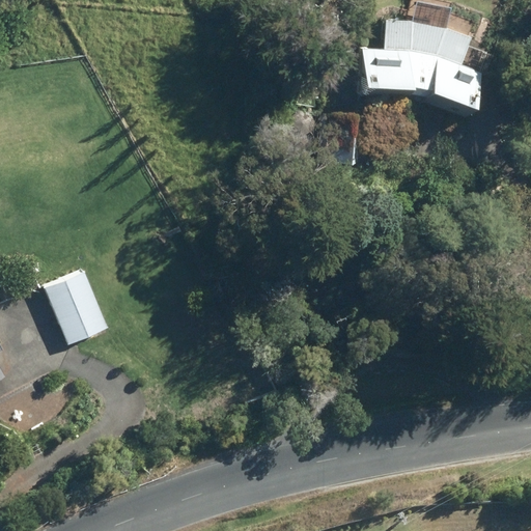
[(361,48),(360,100),(419,101),(465,117),(482,73),(477,70),(484,52),(469,46),(473,35),(421,22),(384,22),(384,49),(361,48)]
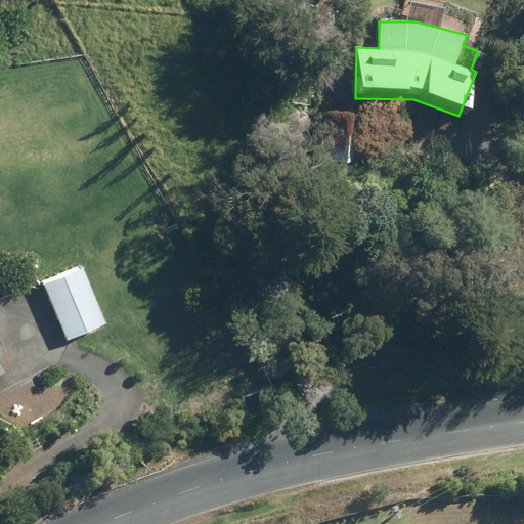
[(312,115),(310,159),(354,160),(356,116),(312,115)]
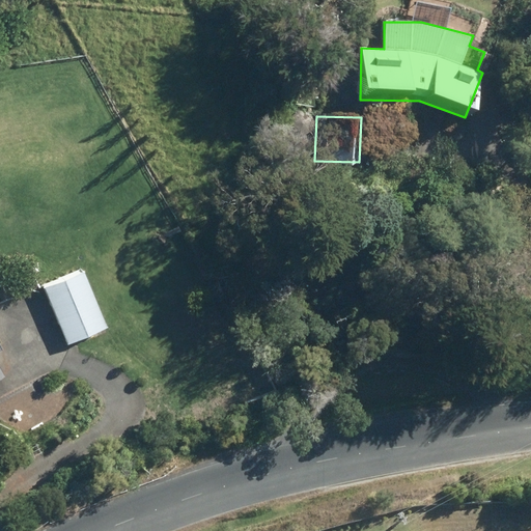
[(108,328),(83,271),(44,288),(67,345),(108,328)]
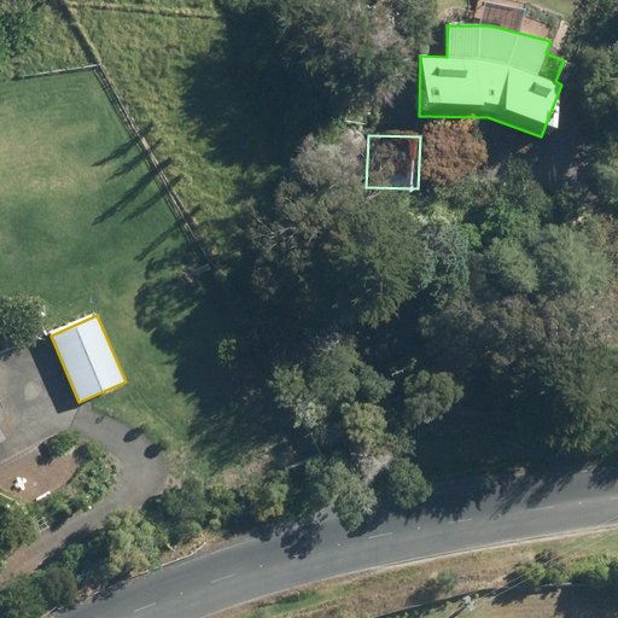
[(194,400),(178,413),(186,424),(203,412),(194,400)]
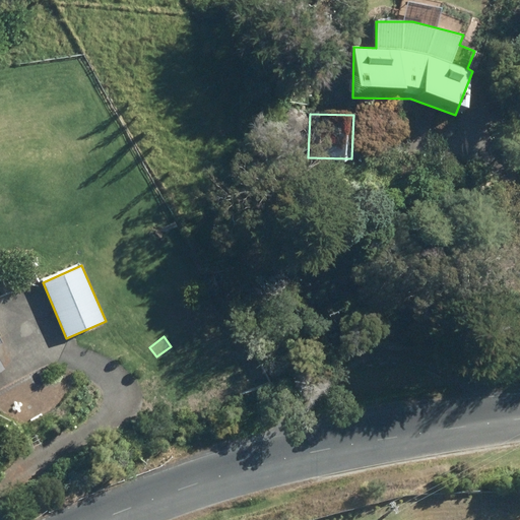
[(144,381),(150,393),(158,389),(152,377),(144,381)]
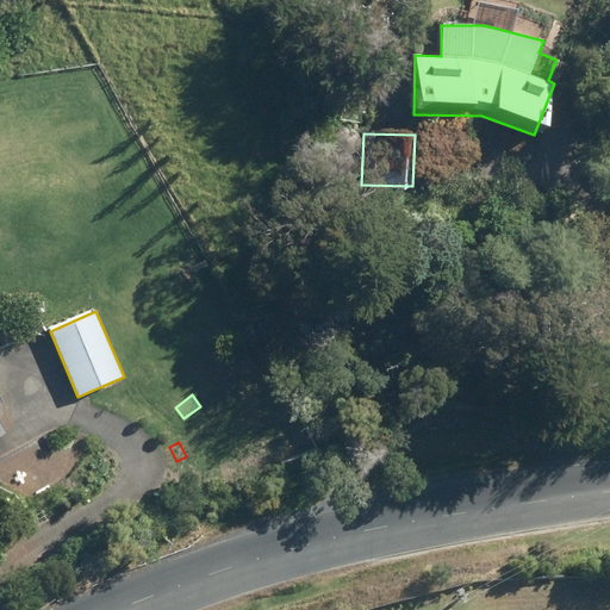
All buildings are outlined.
